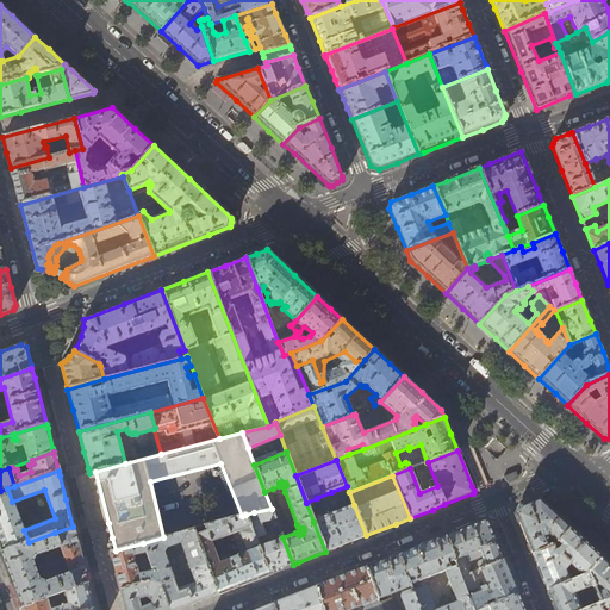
[(347,486),(331,492),(338,509),(340,508),(341,510),(354,505),(349,492),(347,486)]
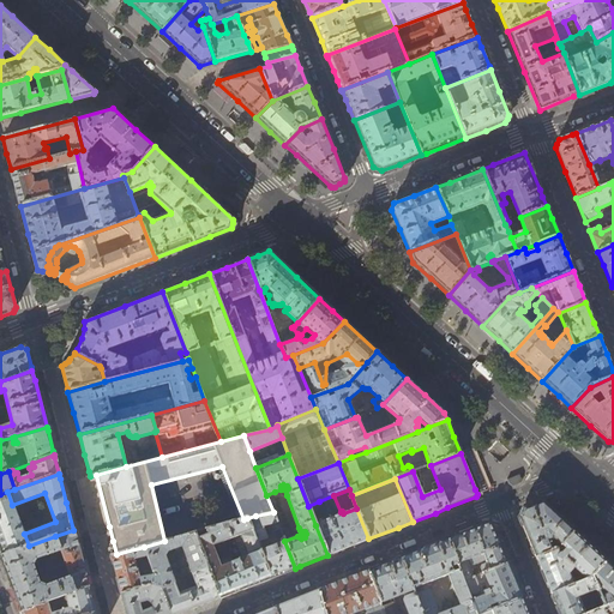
[(24,534),(12,505),(7,492),(0,494),(0,555),(29,546),(24,534)]
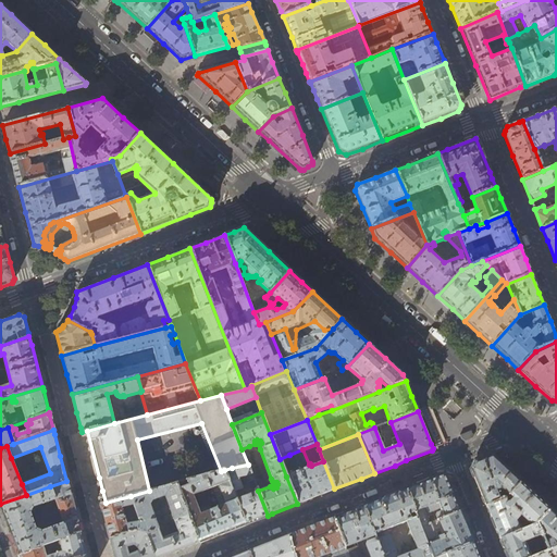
[(292,460),(289,455),(280,459),(286,477),(300,470),(298,465),(295,466),(294,461),(292,460)]
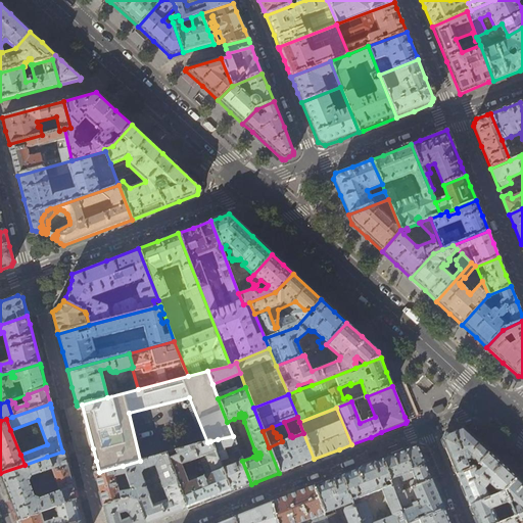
[(476,441),(462,428),(453,431),(445,434),(443,439),(442,441),(449,459),(457,475),(474,468),(488,453),(476,441)]
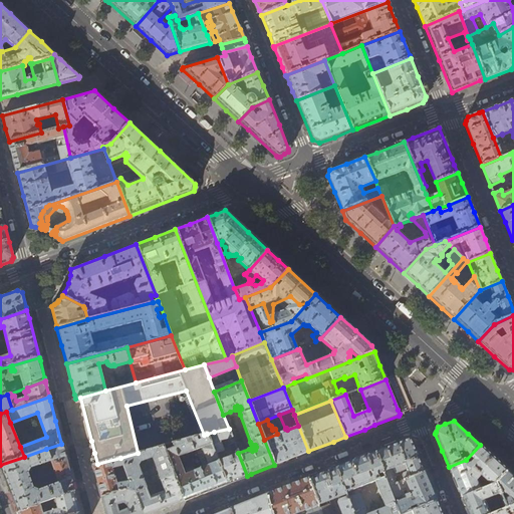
[(264,440),(274,465),(291,458),(308,451),(298,426),(287,430),(277,434),(264,440)]
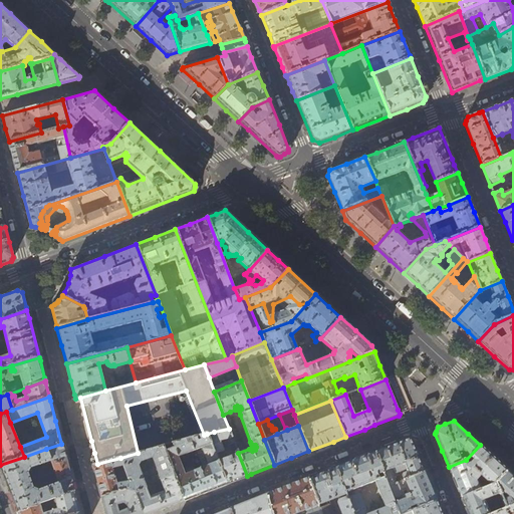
[(233,481),(247,476),(238,453),(229,429),(214,432),(207,434),(226,484),(233,481)]
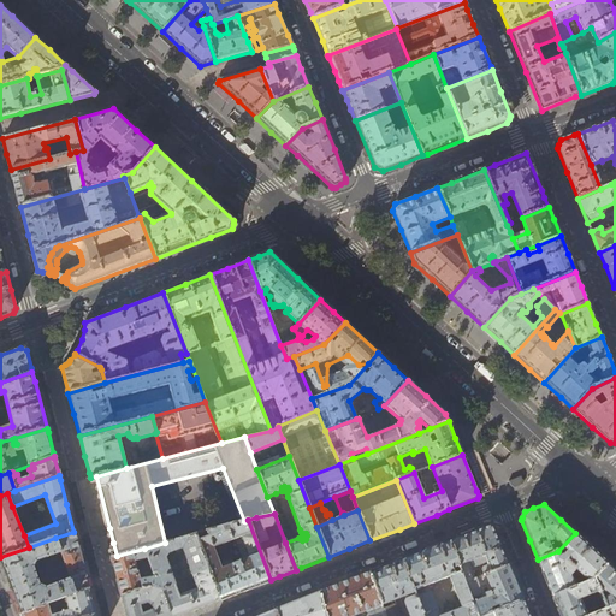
[(220,599),(244,590),(271,580),(248,520),(244,521),(195,534),(220,599)]
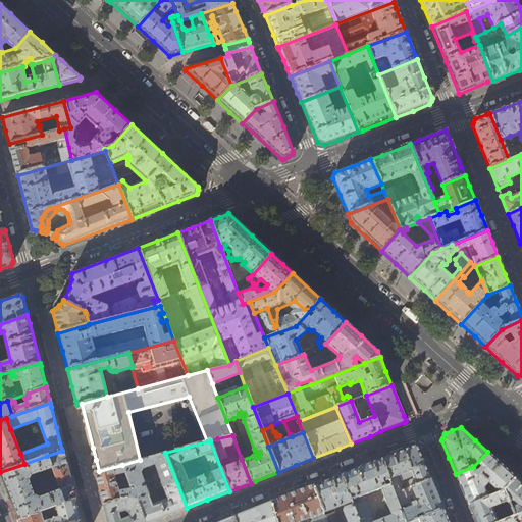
[(415,446),(381,459),(395,494),(403,491),(400,485),(405,483),(404,480),(413,476),(415,479),(410,481),(409,483),(411,487),(430,479),(423,462),(417,447),(416,446),(415,446)]
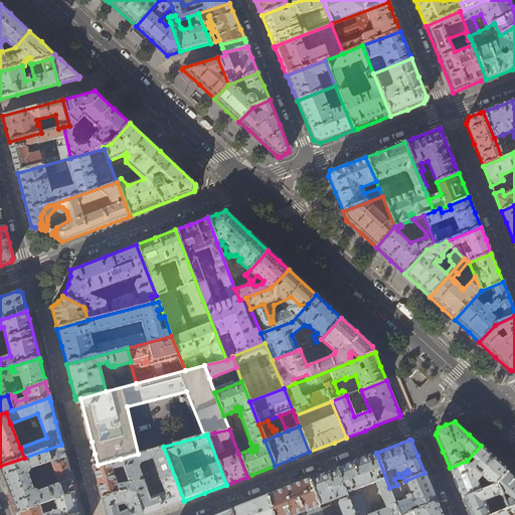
[(50,462),(58,484),(63,496),(73,492),(67,468),(61,445),(46,450),(50,462)]
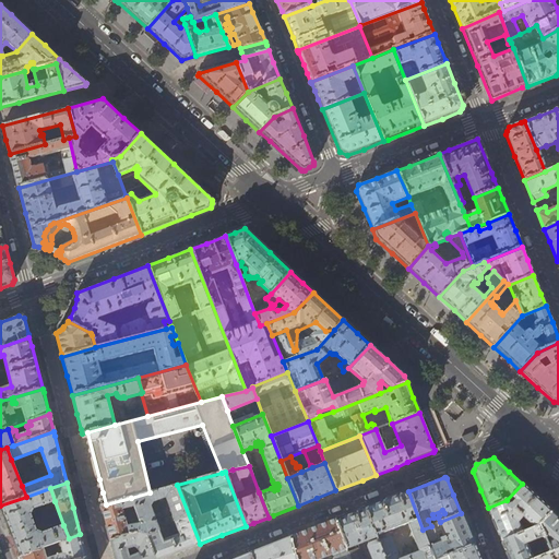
[(507,500),(488,508),(495,524),(501,542),(522,533),(519,525),(526,522),(533,528),(537,526),(551,511),(537,498),(522,484),(507,500)]
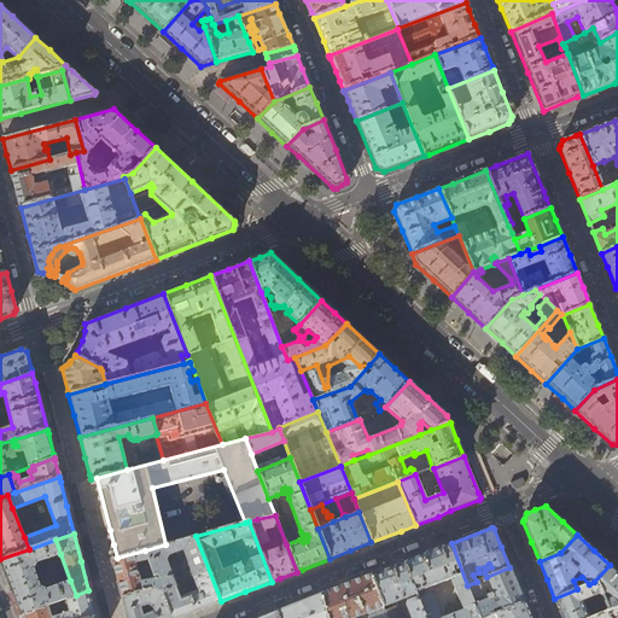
[(159,578),(155,579),(155,581),(141,583),(140,583),(143,593),(122,598),(126,617),(179,617),(191,613),(221,601),(196,536),(165,544),(145,551),(149,563),(153,577),(157,575),(159,578)]
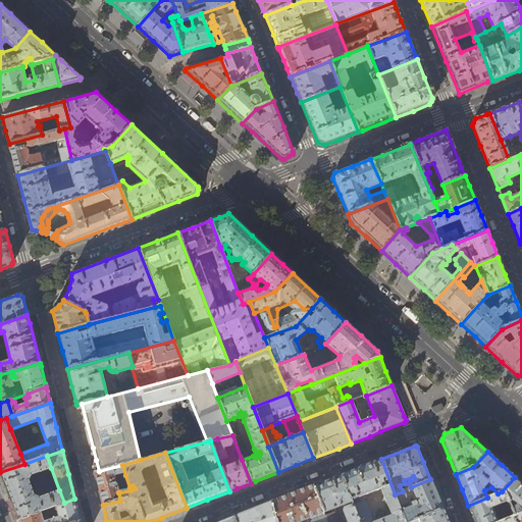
[(55,507),(64,503),(59,490),(39,499),(34,497),(33,492),(30,483),(29,484),(28,481),(31,476),(51,468),(47,456),(24,464),(0,472),(9,497),(18,520),(40,512),(55,507)]
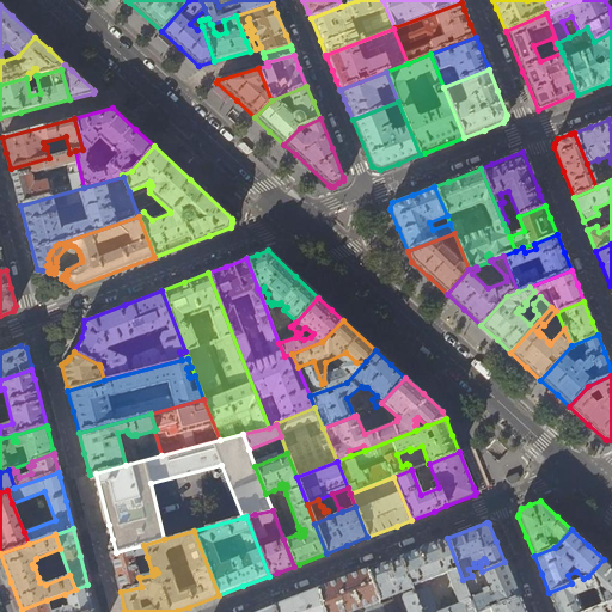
[(475,611),(463,580),(447,538),(427,545),(401,556),(412,588),(414,592),(421,611),(475,611)]
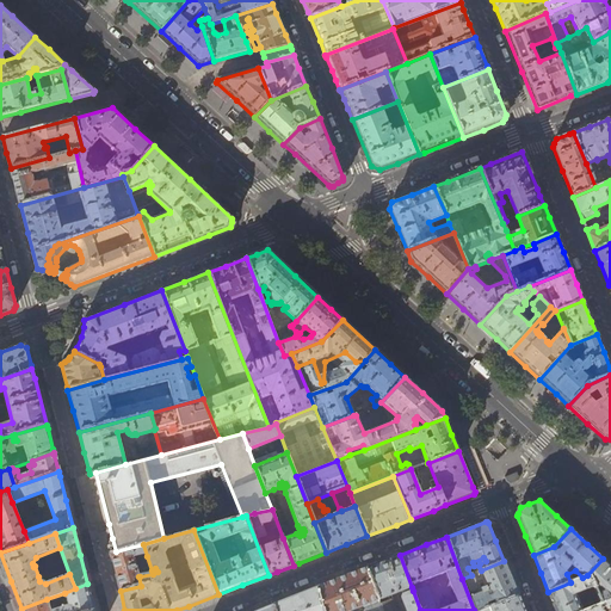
[(143,544),(116,551),(110,553),(115,572),(121,591),(141,586),(139,576),(140,576),(135,556),(143,554),(143,556),(147,556),(143,544)]
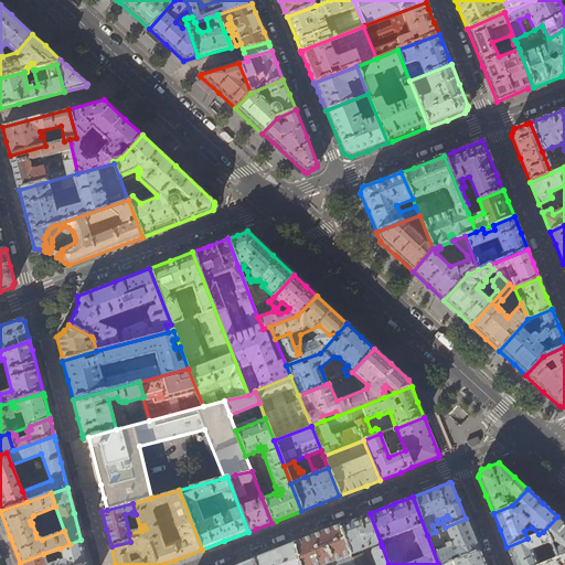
[(353,520),(339,525),(350,555),(381,543),(370,513),(353,520)]
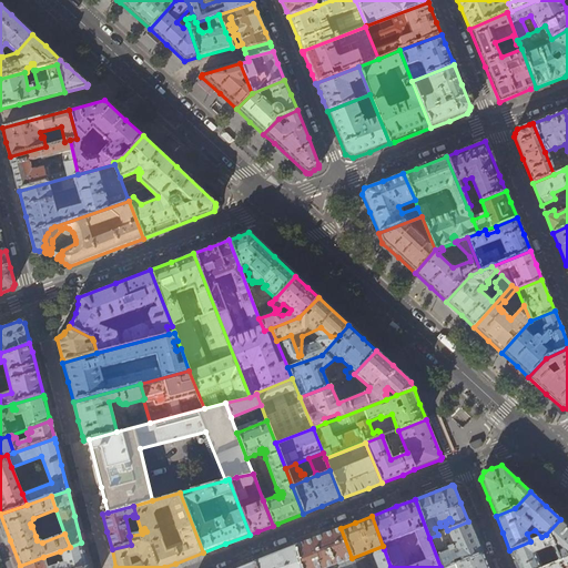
[(567,526),(560,519),(546,535),(551,546),(558,563),(567,558),(567,526)]
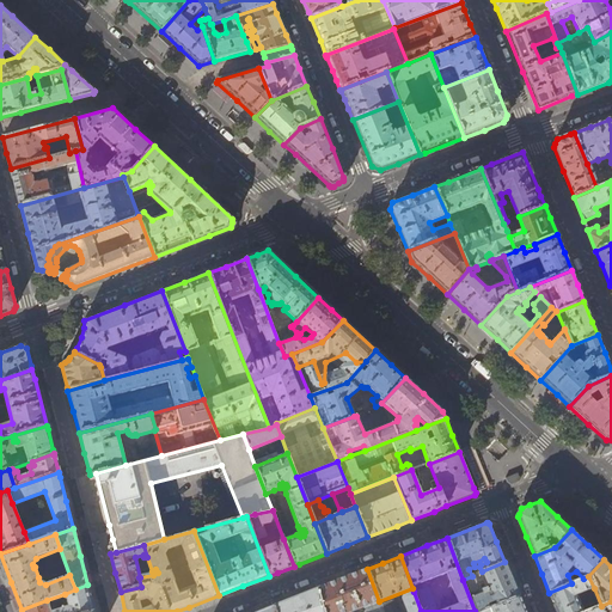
[(482,611),(520,598),(512,579),(505,562),(482,571),(472,576),(463,580),(475,611),(482,611)]
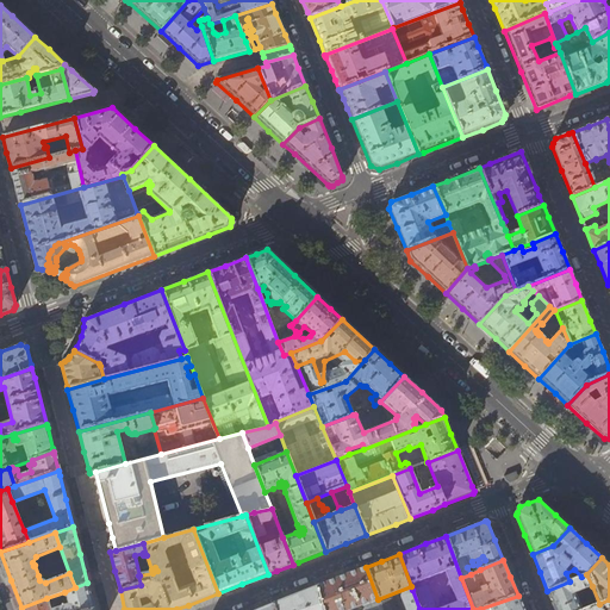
[(381,609),(380,603),(378,599),(366,567),(341,577),(325,583),(317,586),(322,609),(350,609),(363,605),(365,608),(363,609),(381,609)]
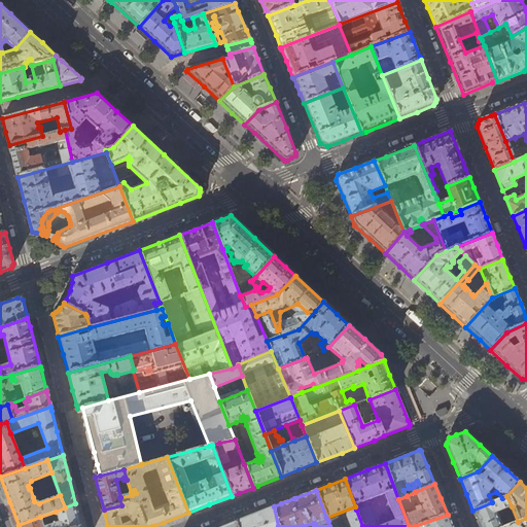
[(512,506),(506,496),(502,498),(492,502),(472,511),(476,518),(480,526),(526,526),(526,518),(518,522),(504,526),(500,526),(500,525),(496,514),(512,506)]
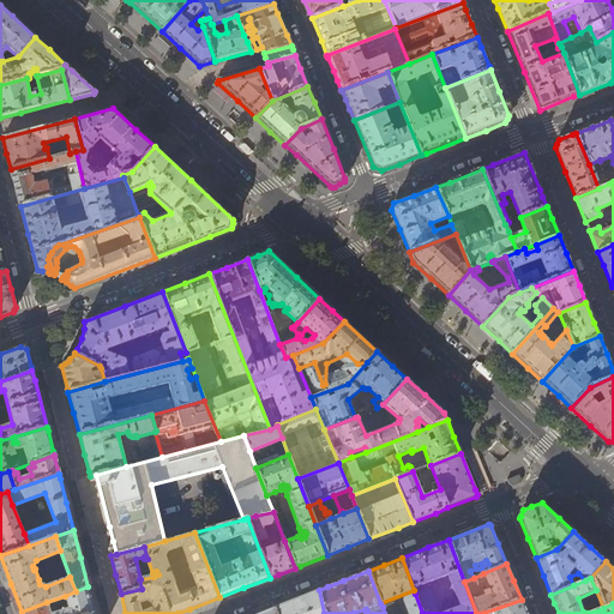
[(91,599),(88,587),(76,591),(65,596),(68,609),(61,612),(61,609),(56,612),(58,613),(53,613),(50,613),(47,602),(22,612),(22,613),(91,613),(95,613),(91,599)]
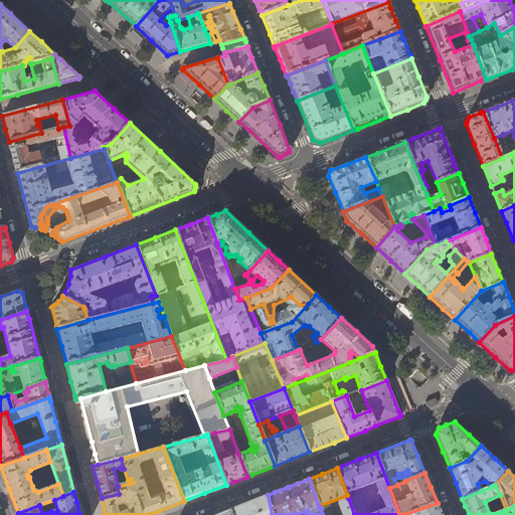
[(272,514),(268,495),(249,502),(230,510),(231,514),(272,514)]
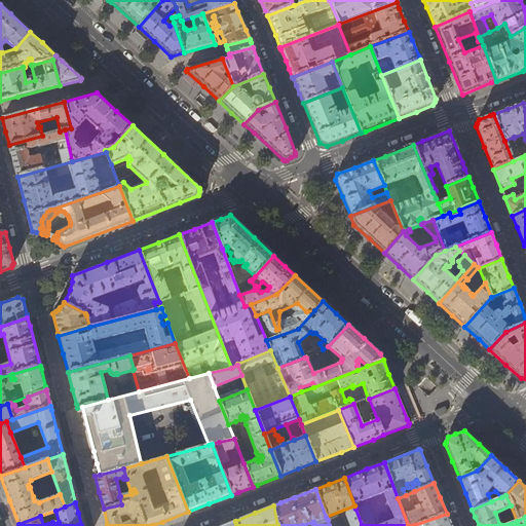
[(336,517),(328,520),(329,525),(362,525),(355,509),(346,513),(345,515),(349,525),(341,525),(338,518),(336,517)]
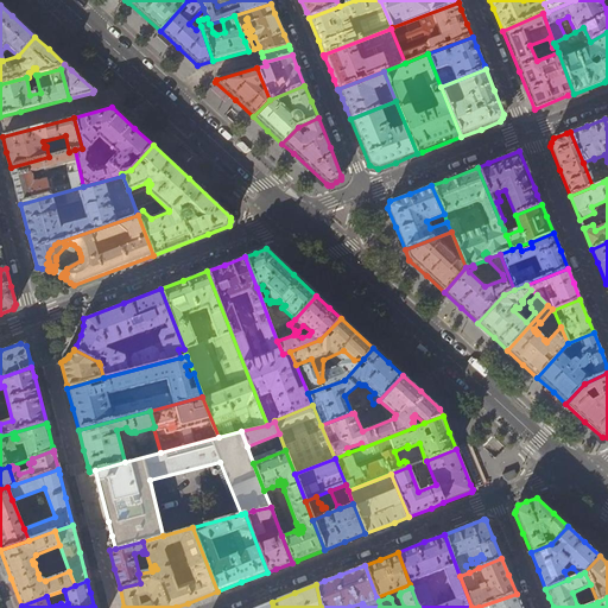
[(521,607),(519,600),(517,594),(479,607),(521,607)]
